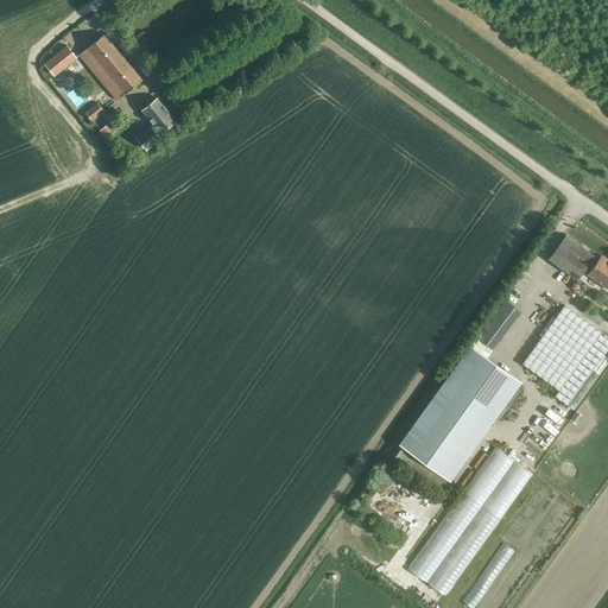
[(115,101),(140,80),(103,35),(78,56),(115,101)]
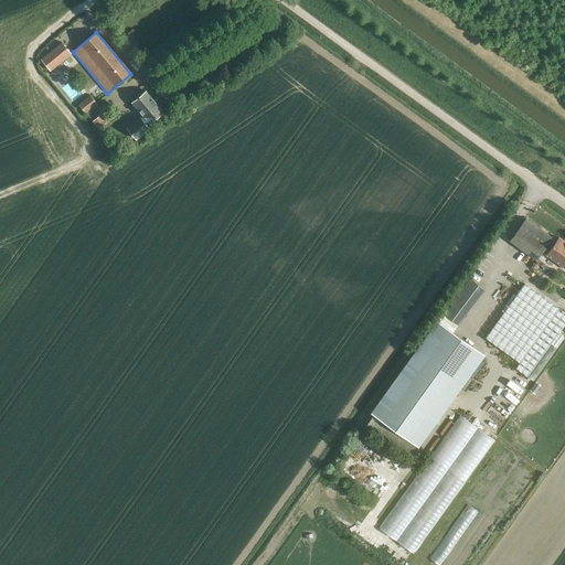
[(71,54),(62,42),(41,59),(50,71),(71,54)]
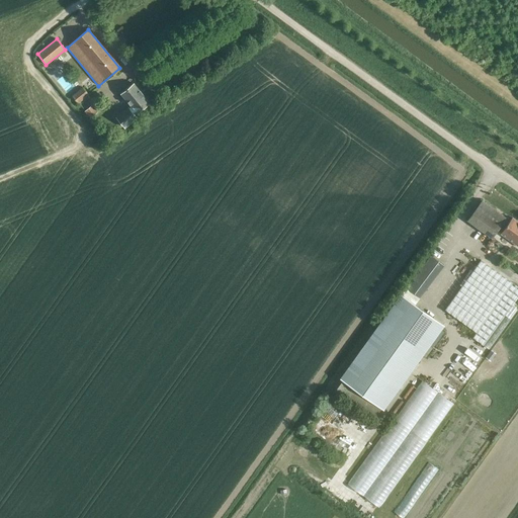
[(128,107),(116,116),(125,127),(137,118),(135,114),(137,113),(149,103),(134,84),(120,94),(132,107),(130,109),(128,107)]
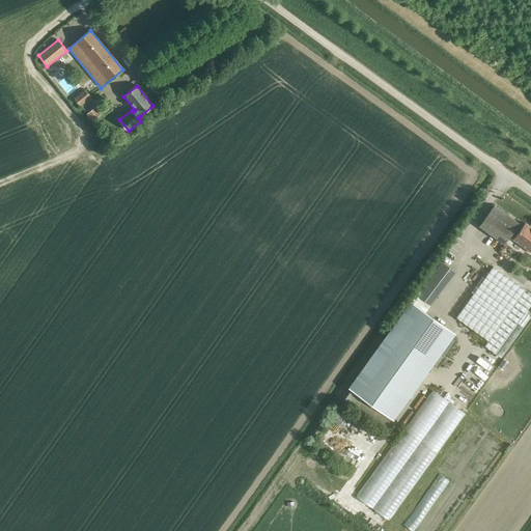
[(84,89),(74,99),(80,106),(91,98),(84,89)]
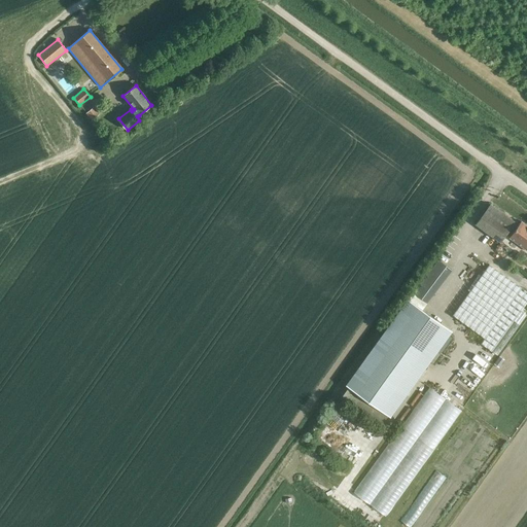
[(85,113),(92,120),(100,113),(94,106),(85,113)]
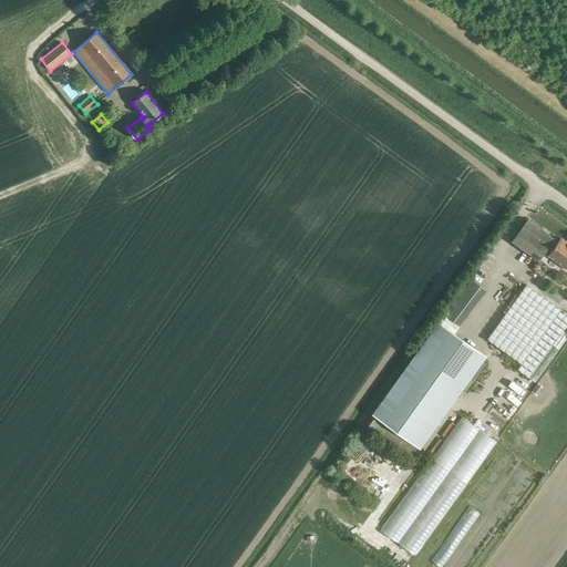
[(546,251),(554,239),(526,219),(509,244),(537,263),(546,251)]
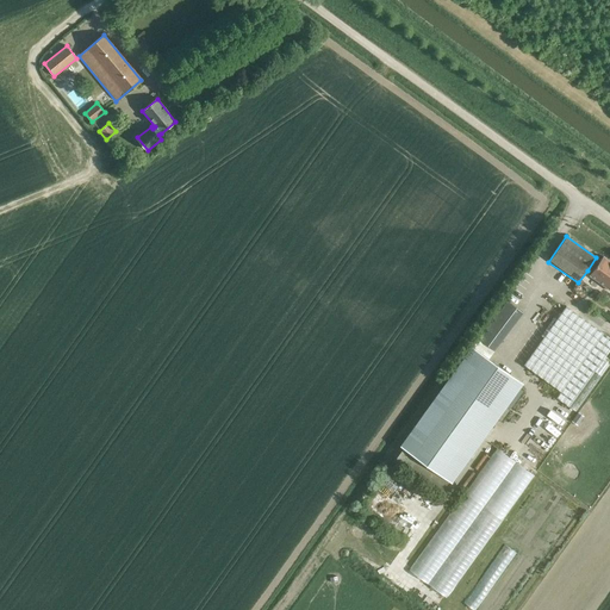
[(609,261),(603,256),(590,274),(609,288),(609,261)]
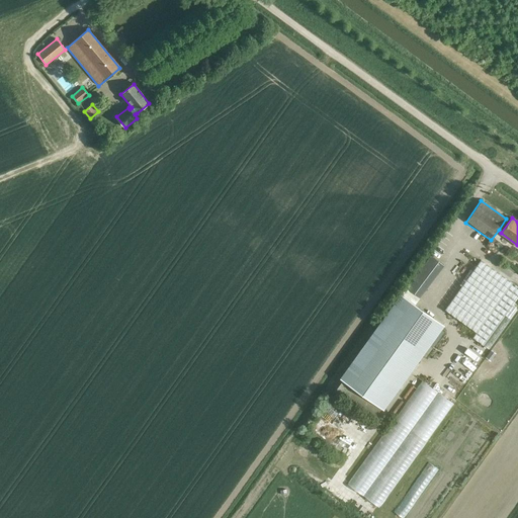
[(430,258),(407,291),(420,300),(443,268),(430,258)]
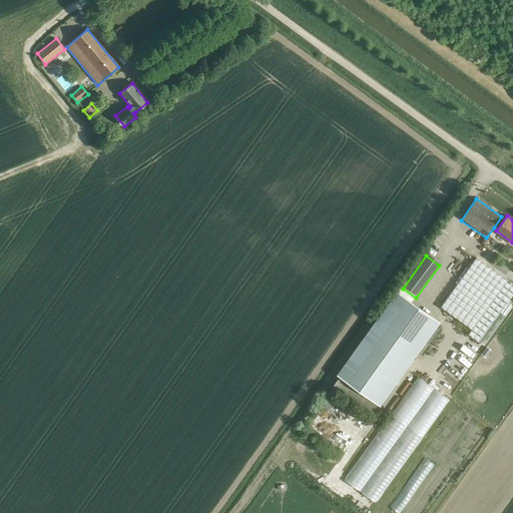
[(441,310),(473,332),(474,331),(507,282),(508,282),(475,260),(441,310)]
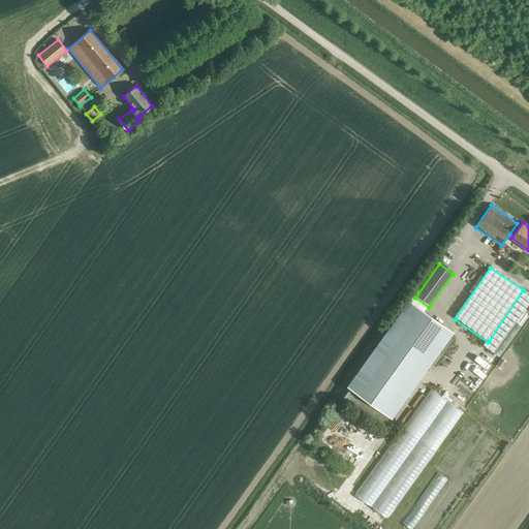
[(528,318),(528,294),(523,290),(489,341),(505,353),(528,318)]
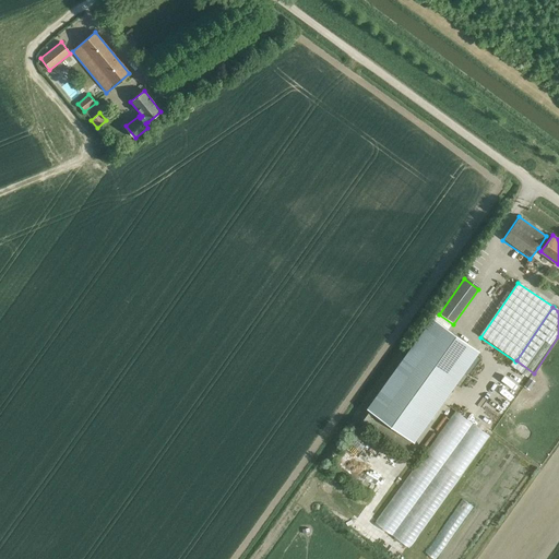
[(368,407),(413,440),(477,351),(432,319),(368,407)]
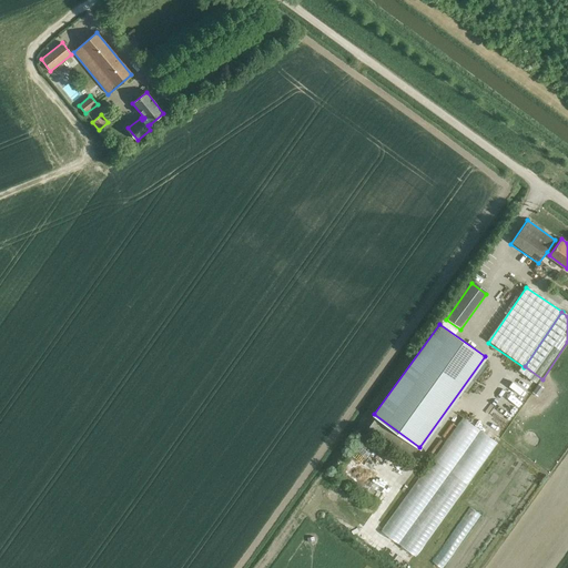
[(500,399),(494,411),(496,412),(493,418),(501,424),(511,406),(500,399)]
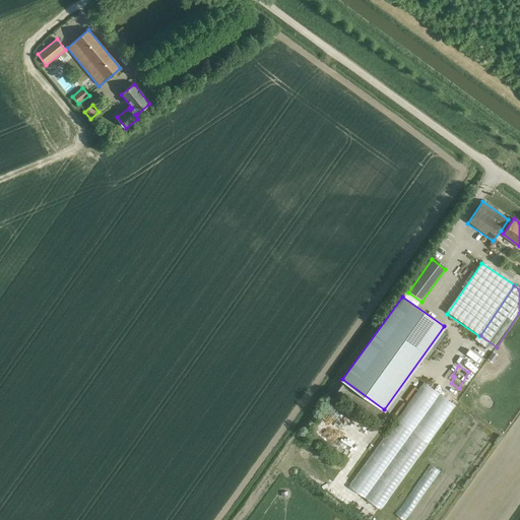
[(400,416),(433,437),(457,397),(425,377),(400,416)]
